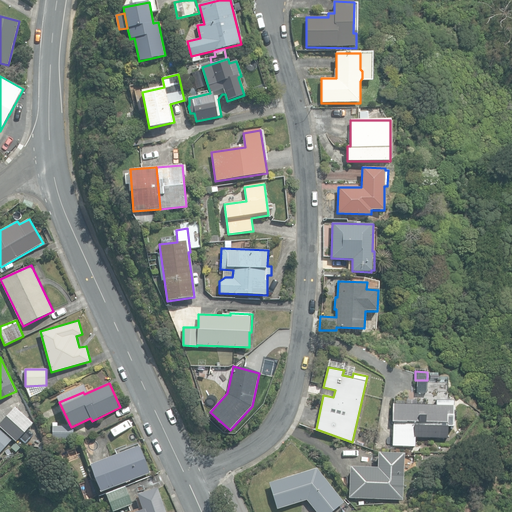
[(392,445),(414,445),(415,437),(448,438),(448,426),(453,426),(454,399),(436,399),(436,403),(393,402),(392,445)]
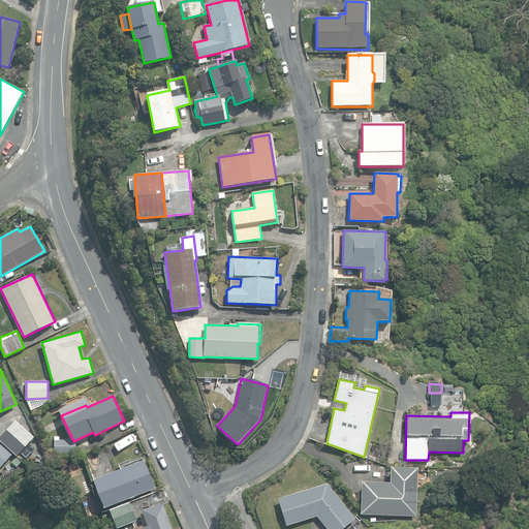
[(0,437),(0,440),(17,456),(34,437),(16,421),(0,437)]
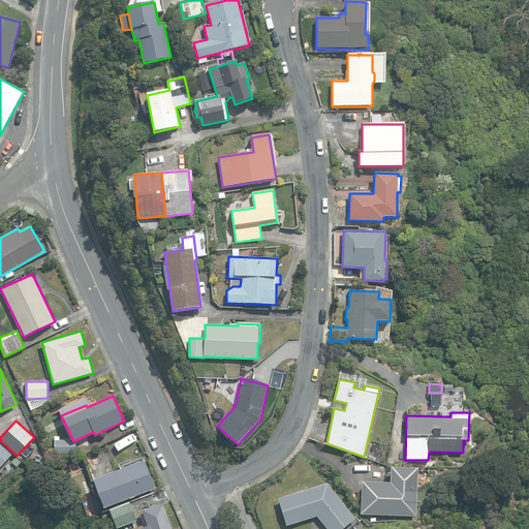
[(54,454),(75,454),(75,441),(60,441),(60,437),(55,437),(54,454)]
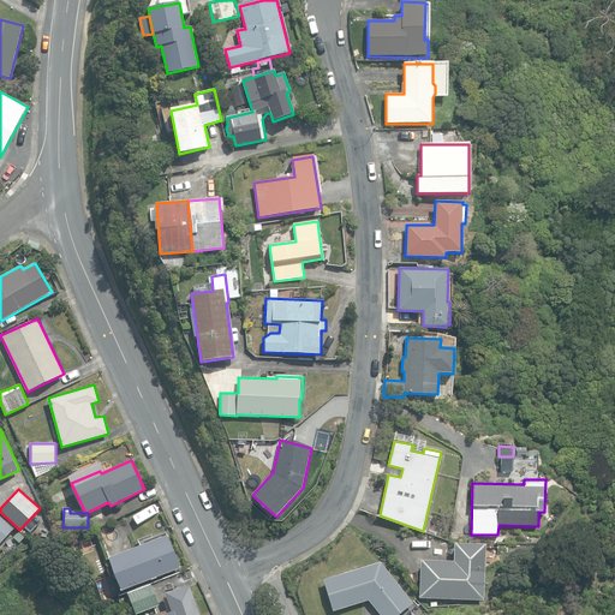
[(0,543),(15,529),(0,514),(0,543)]
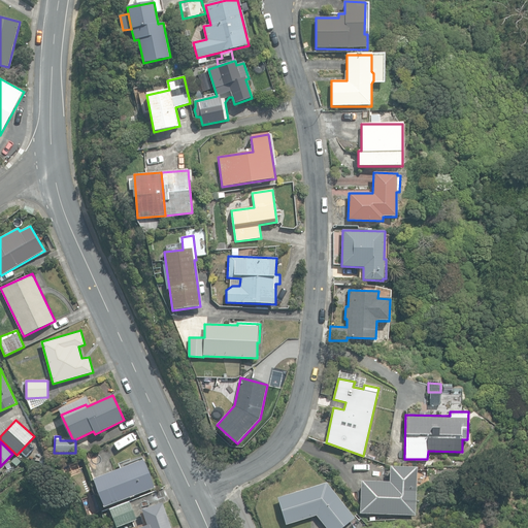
[(11,461),(17,466),(22,461),(17,456),(11,461)]
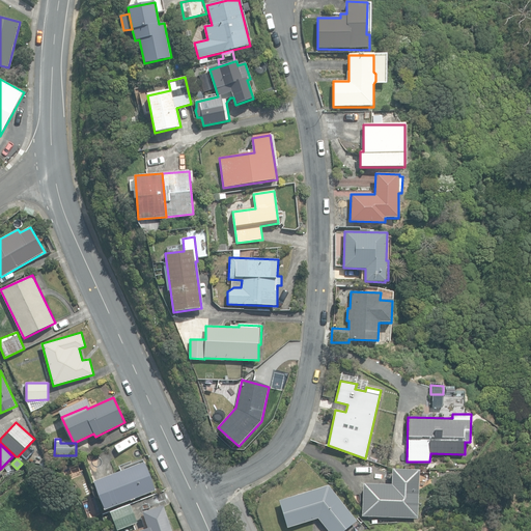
[(94,481),(105,509),(155,490),(144,462),(94,481)]
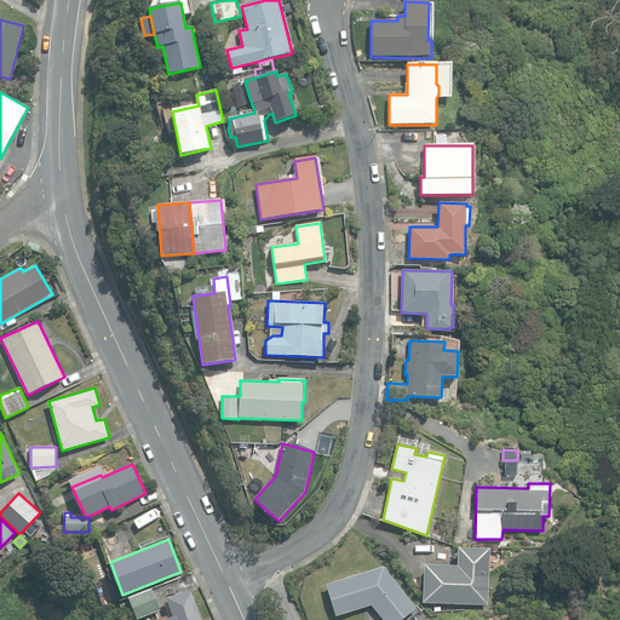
[(423,603),(487,606),(488,575),(504,567),(504,551),(489,551),(489,549),(458,547),(457,566),(424,564),(423,603)]
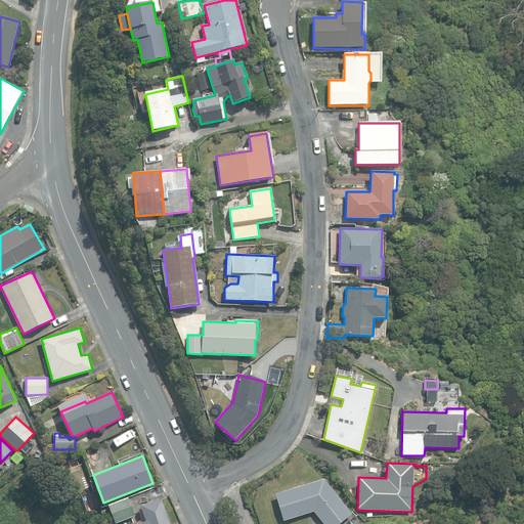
[(313,511),(323,523),(338,523),(352,514),(323,479),(275,493),(284,520),(313,511)]
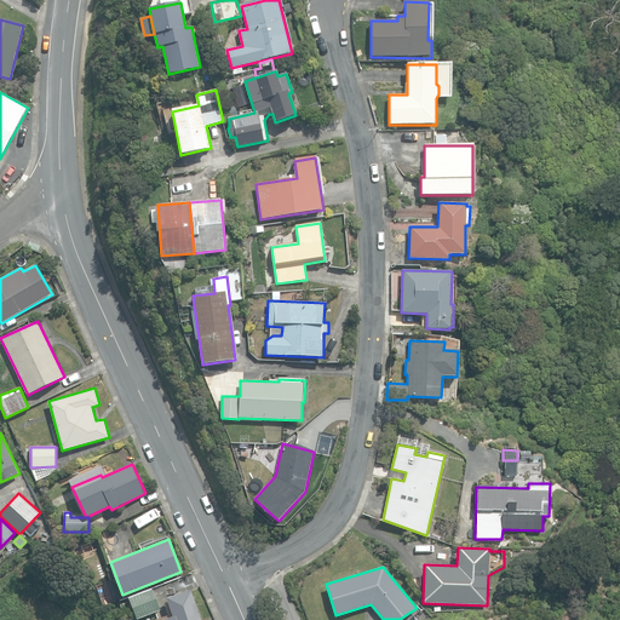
[(130,598),(137,619),(160,610),(151,589),(130,598)]
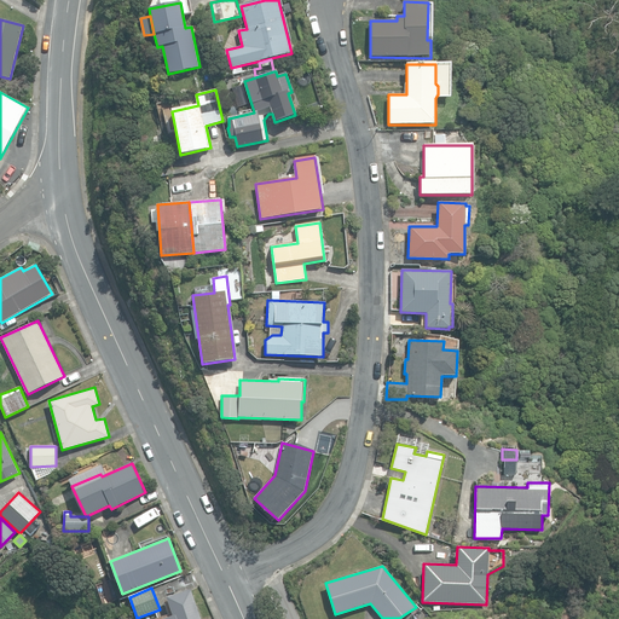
[(201,618),(191,589),(167,597),(173,615),(162,618),(161,618),(201,618)]
